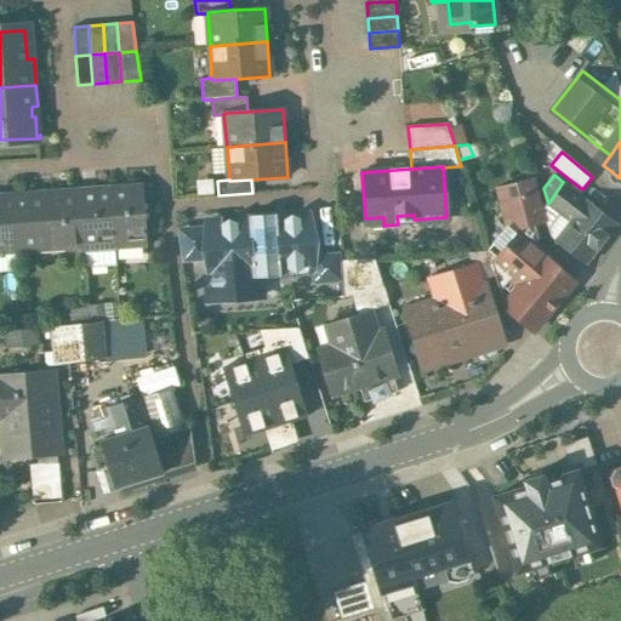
[(535,180),(513,186),(517,198),(528,195),(535,223),(546,220),(535,180)]
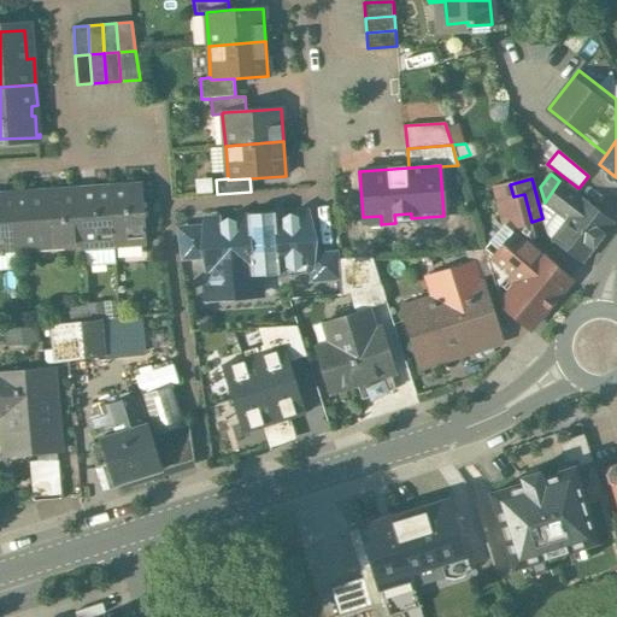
[(582,199),(559,181),(545,203),(566,219),(582,199)]
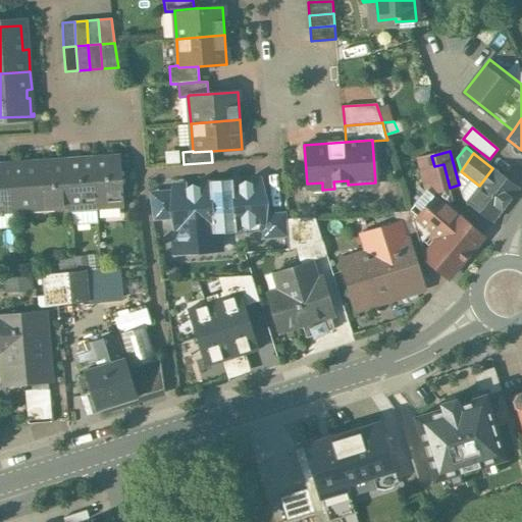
[(119,157),(93,159),(97,210),(123,208),(119,157)]
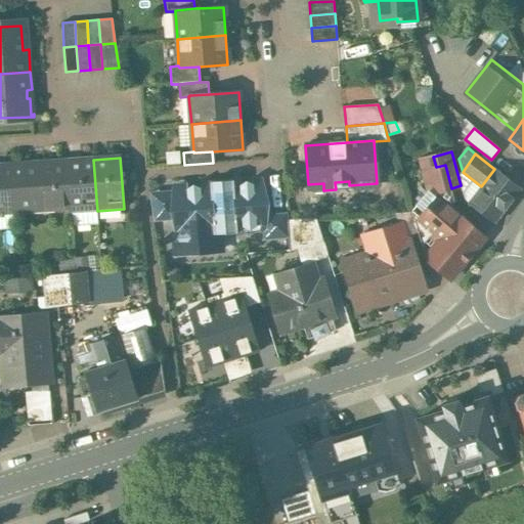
[(93,160),(68,162),(71,207),(71,212),(97,211),(93,160)]
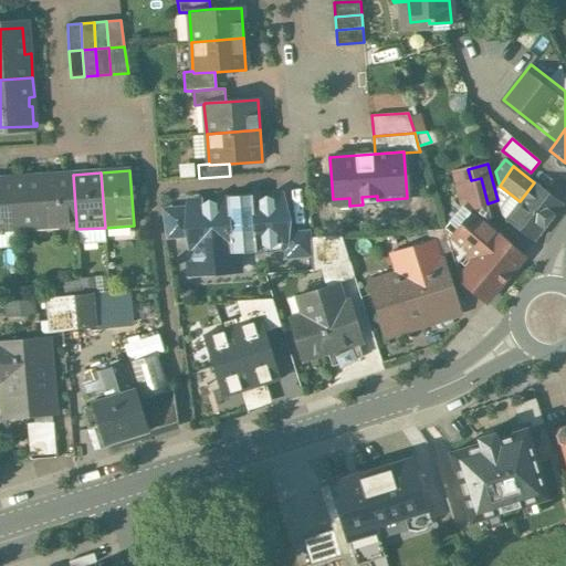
[(73,175),(11,178),(14,228),(76,223),(73,175)]
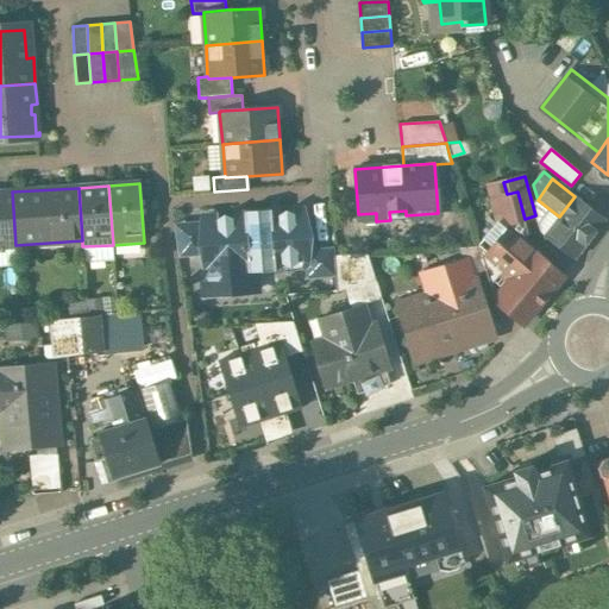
[(12,192),(0,192),(0,246),(16,245),(12,192)]
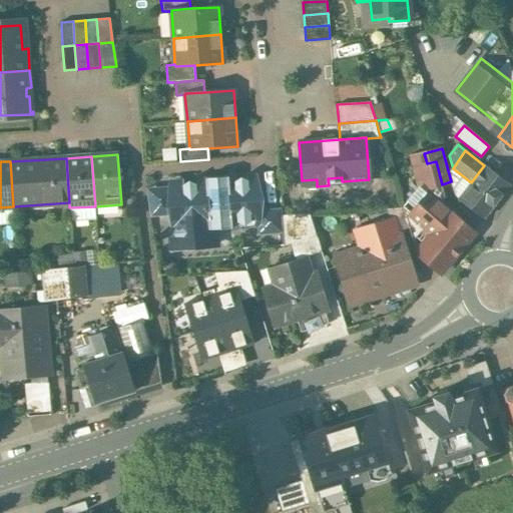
[(427,163),(414,167),(419,186),(410,197),(420,231),(428,236),(450,211),(441,202),(445,197),(442,184),(436,161),(427,163)]
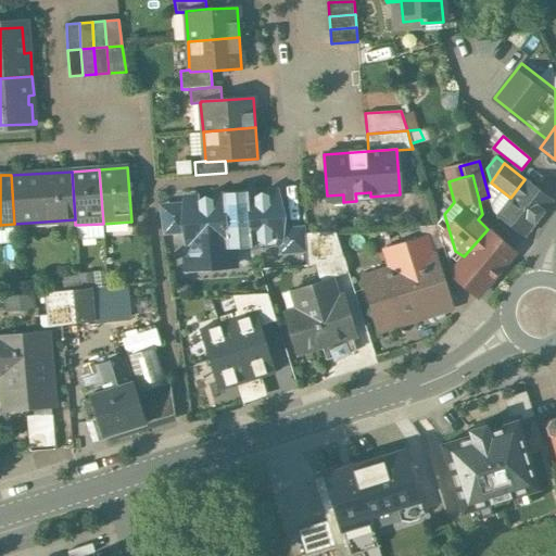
[(553,200),(525,179),(510,198),(497,215),(525,236),(553,200)]
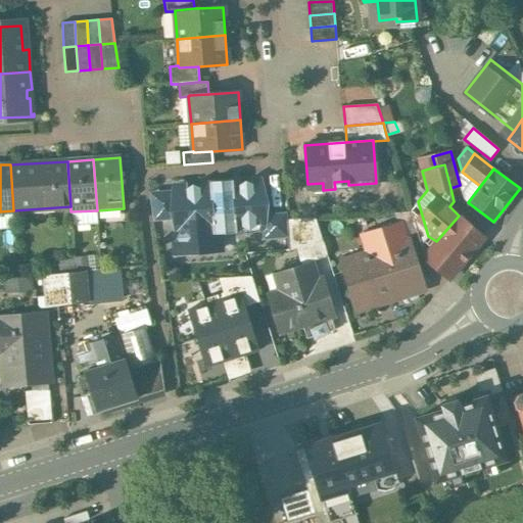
[(233,180),(208,182),(209,187),(199,188),(192,184),(187,189),(175,190),(177,219),(179,243),(185,243),(187,246),(197,249),(207,245),(209,241),(216,241),(216,234),(237,232),(236,226),(239,226),(240,232),(249,233),(258,230),(259,225),(262,225),(263,225),(263,215),(263,214),(265,209),(262,204),(259,184),(252,184),(245,181),(239,185),(233,186),(233,180)]
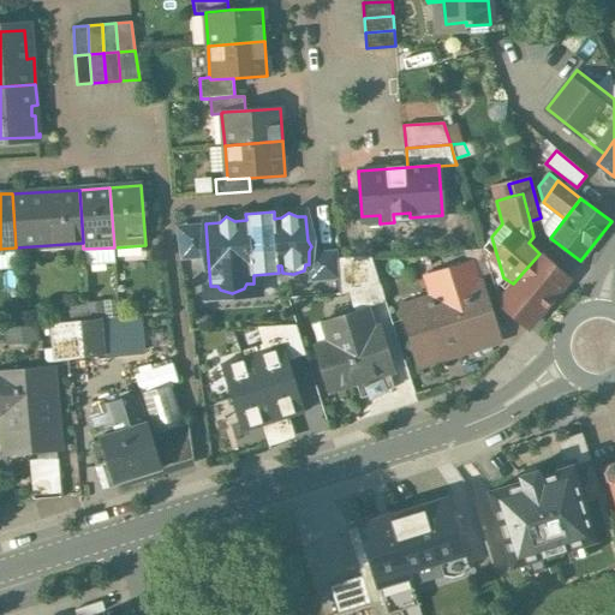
[(442,215),(410,218),(411,234),(443,232),(442,215)]
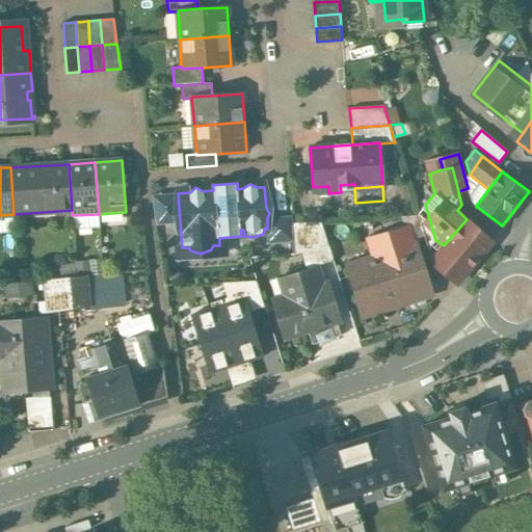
[(178,200),(153,202),(156,224),(180,222),(178,200)]
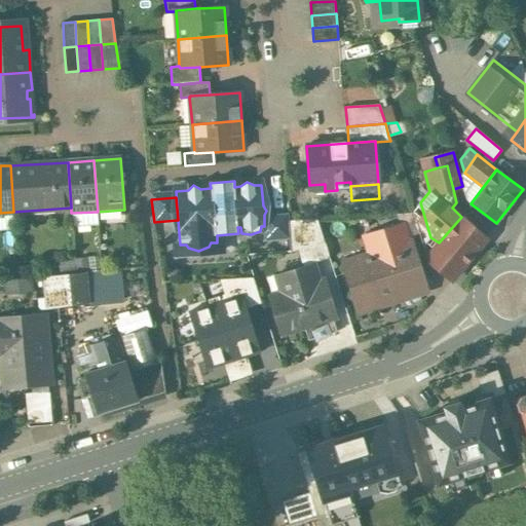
[(430,237),(420,202),(413,212),(413,214),(419,233),(423,247),(430,237)]
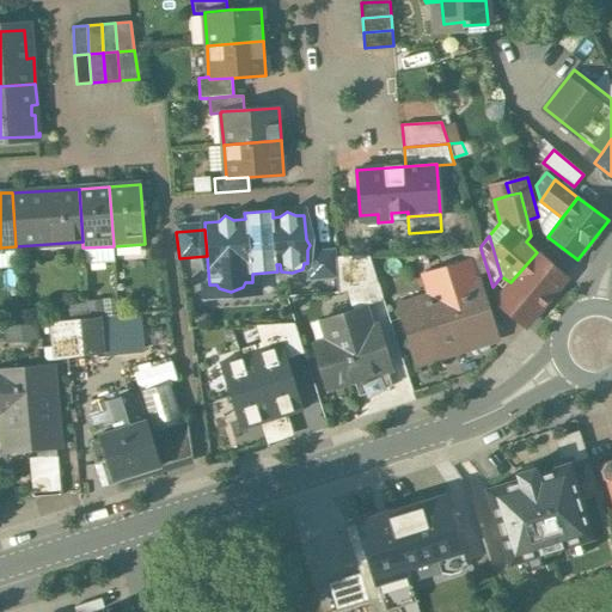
[(335,249),(307,251),(307,263),(306,263),(307,280),(337,277),(336,256),(335,249)]
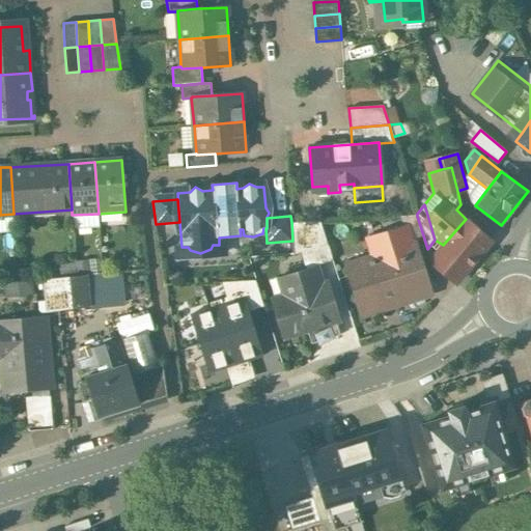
[(417,216),(400,217),(404,229),(408,228),(411,240),(423,235),(417,216)]
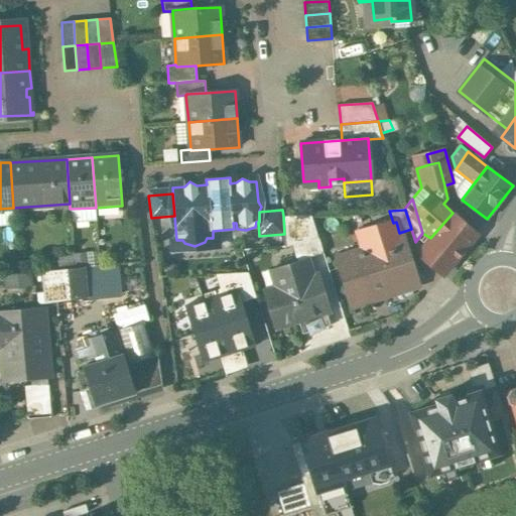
[(430,238),(425,245),(425,260),(442,275),(477,235),(453,213),(430,238)]
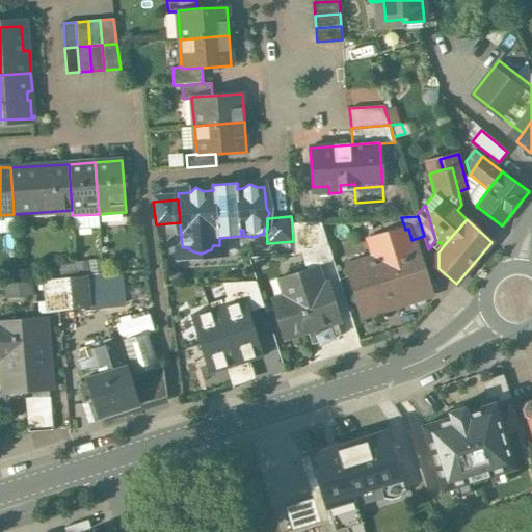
[(320,220),(292,222),(293,241),(294,256),(328,245),(320,220)]
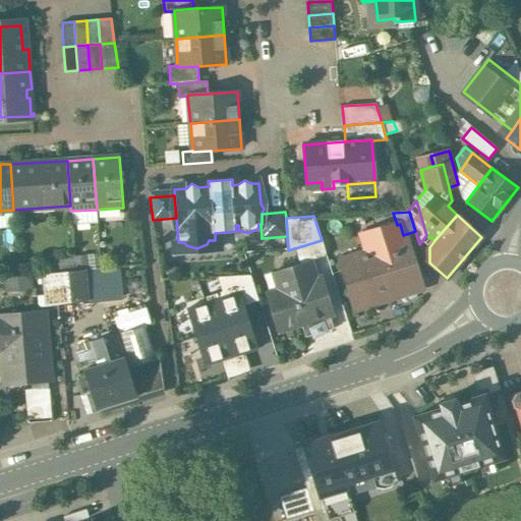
[(397,225),(366,234),(372,253),(361,256),(362,258),(344,264),(351,284),(349,285),(351,294),(356,300),(366,301),(418,284),(403,235),(400,224),(397,225)]
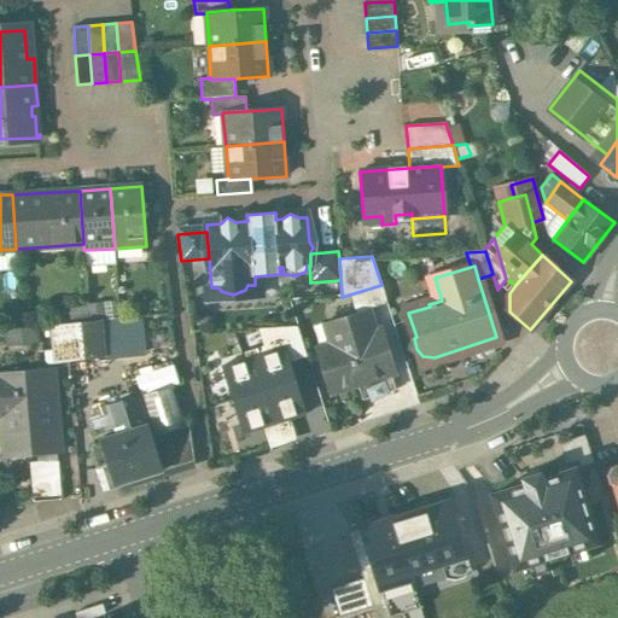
[(366,309),(333,320),(340,343),(319,349),(332,390),(357,383),(390,373),(391,372),(378,330),(373,332),(366,309)]
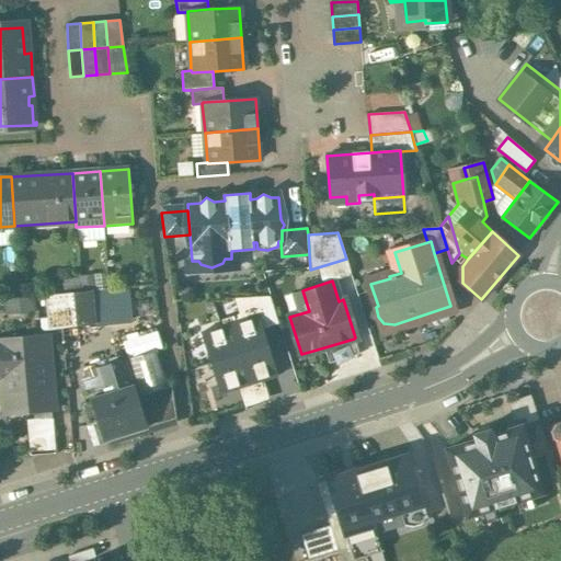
[(126,287),(92,290),(95,323),(110,322),(130,319),(126,287)]
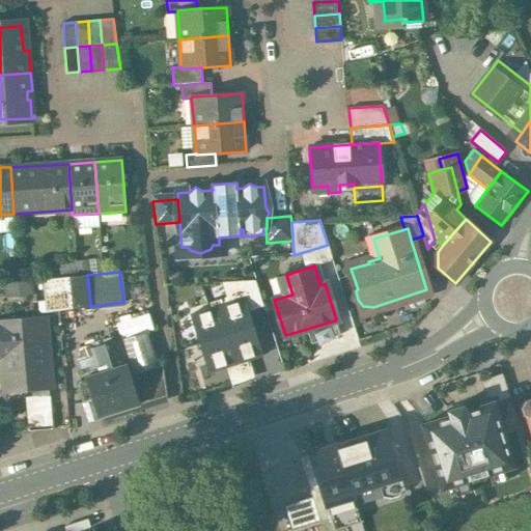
[(87,275),(43,279),(46,312),(90,306),(87,275)]
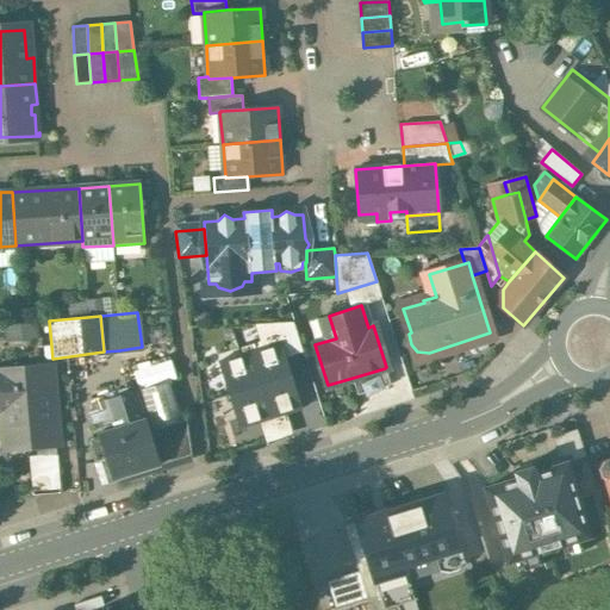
[(213,399),(228,450),(325,422),(322,410),(303,416),(285,355),(304,349),(294,316),(249,329),(254,347),(215,359),(225,396),(213,399)]
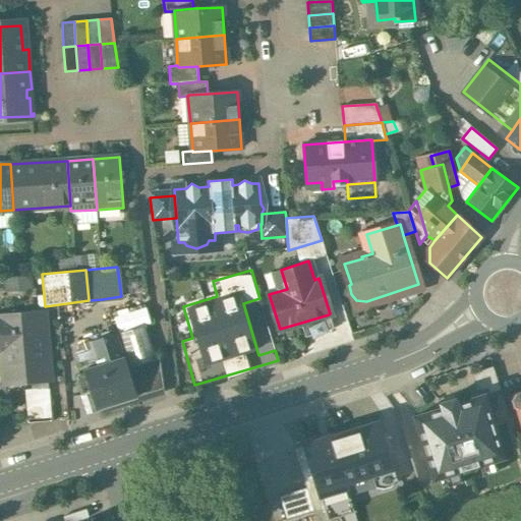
[(121,296),(102,299),(105,324),(132,320),(129,295),(121,296)]
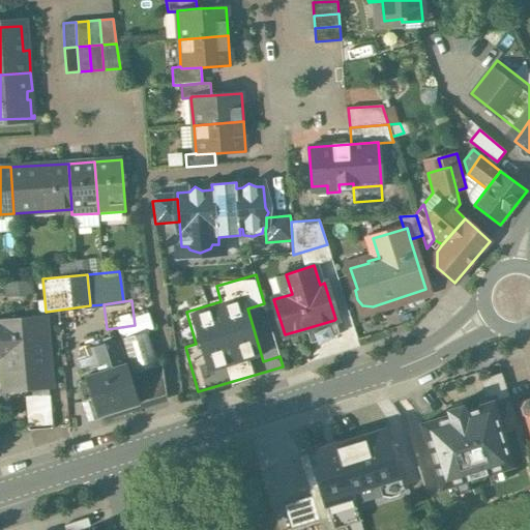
[(42,320),(0,323),(0,351),(0,352),(3,386),(48,382),(42,320)]
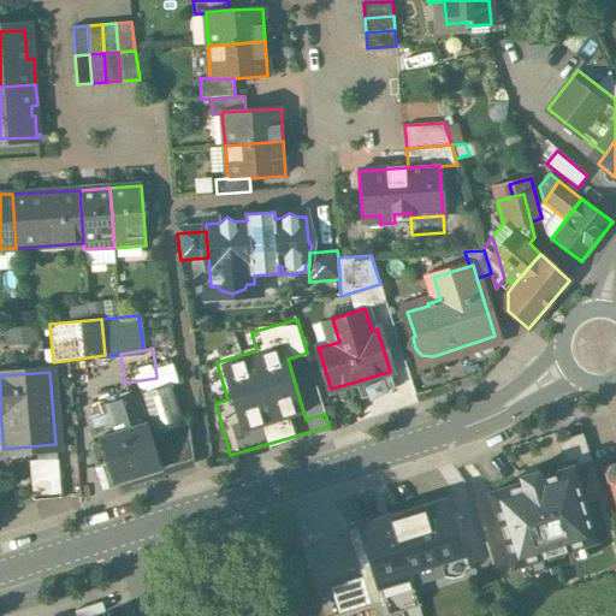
[(389,372),(356,381),(361,398),(371,396),(372,398),(385,392),(385,391),(394,389),(389,372)]
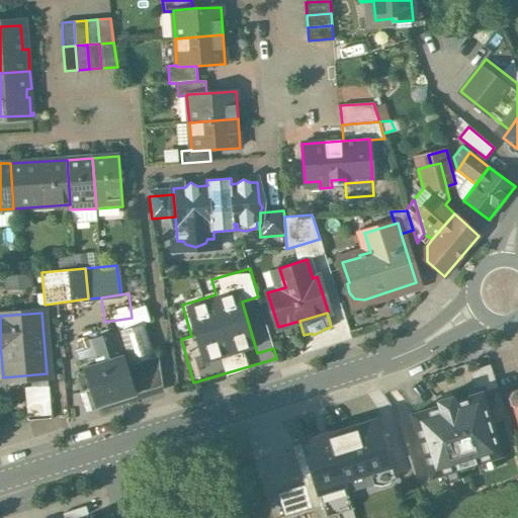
[(143,322),(114,330),(125,364),(154,355),(143,322)]
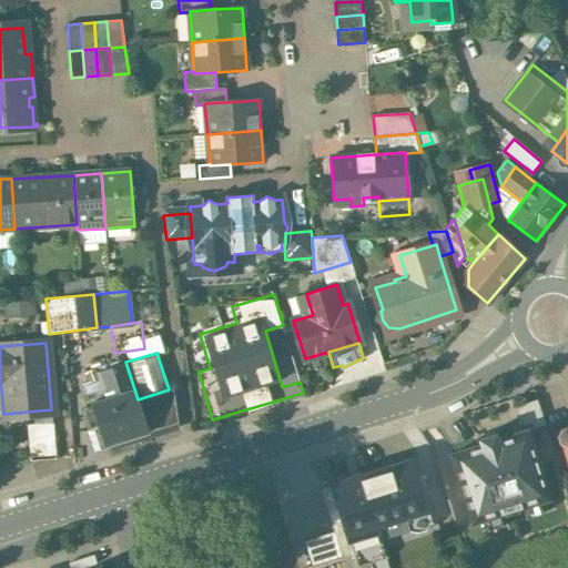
[(125,362),(95,372),(104,397),(91,402),(92,404),(81,407),(89,428),(99,425),(105,444),(148,429),(138,399),(125,362)]
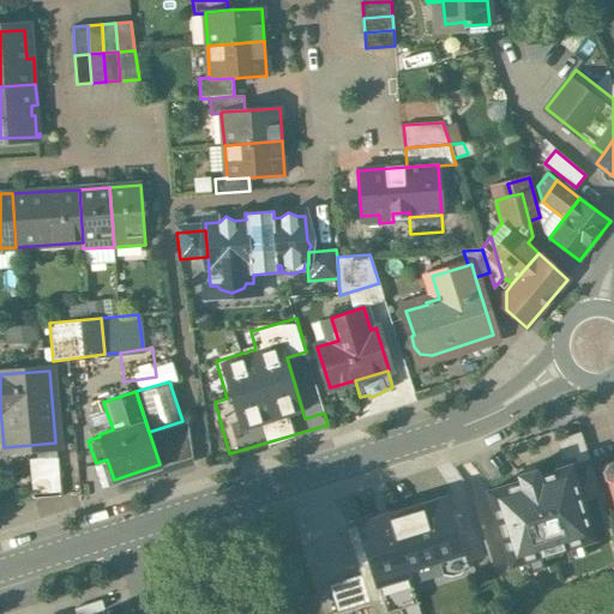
[(182,421),(149,432),(160,464),(192,453),(187,420),(182,421)]
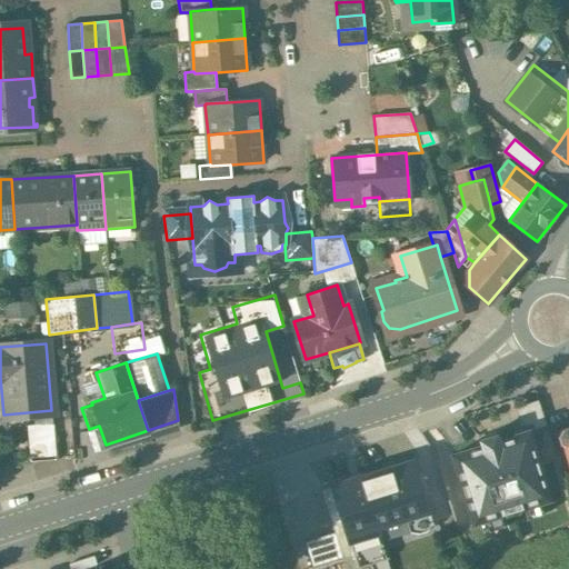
[(482,447),(452,456),(473,523),(550,500),(529,431),(499,441),(498,436),(480,440),(482,447)]
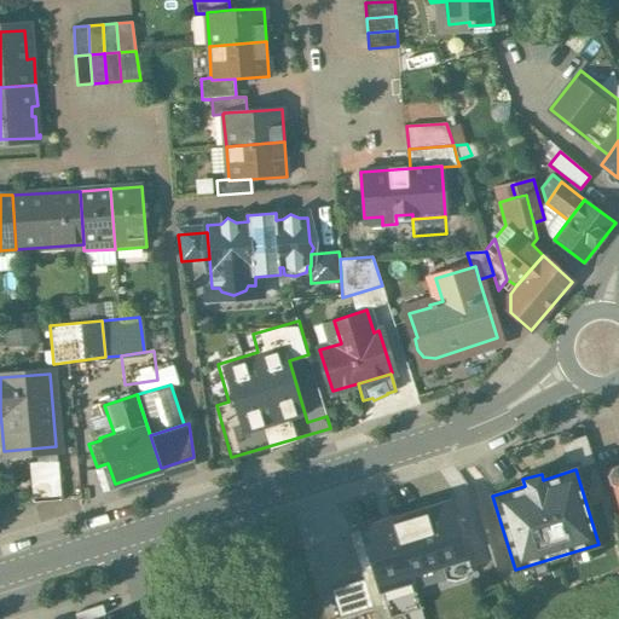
[(450,502),(362,530),(380,586),(370,589),(379,618),(404,618),(401,613),(420,607),(411,580),(443,571),(445,579),(456,579),(463,577),(472,568),(450,502)]
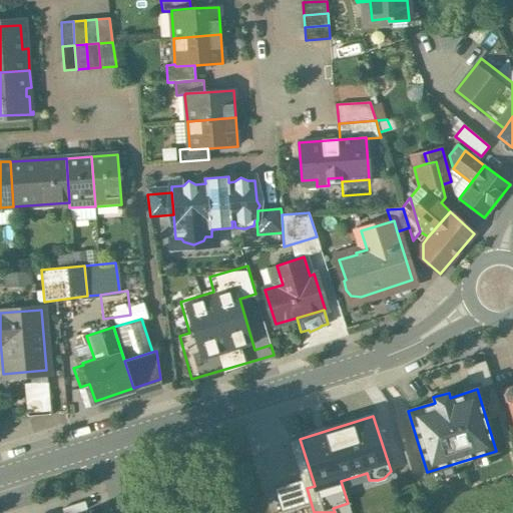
[(84,501),(62,508),(63,512),(74,512),(87,509),(84,501)]
